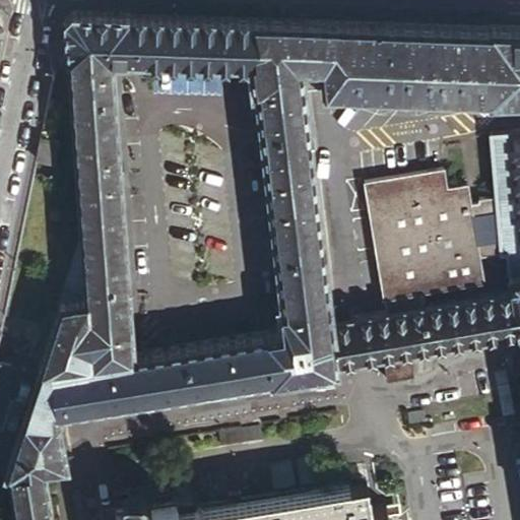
[(68,58),(81,244),(78,245),(36,370),(0,361),(0,466),(7,468),(45,464),(67,460),(58,407),(267,375),(268,379),(335,369),(334,363),(361,358),(382,356),(386,377),(415,372),(411,350),(519,333),(519,332),(519,23),(488,23),(486,25),(300,18),(129,12),(129,10),(73,9),(63,17),(65,57),(68,58)]
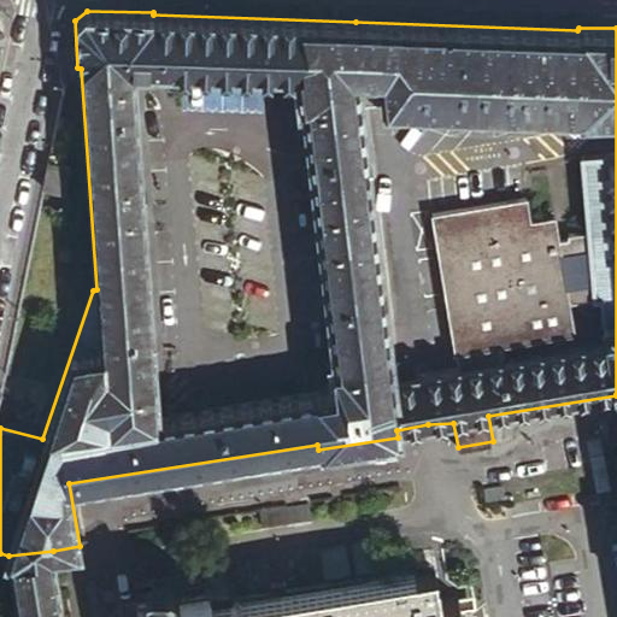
[(283,505),(259,509),(262,524),(286,519),(283,505)]
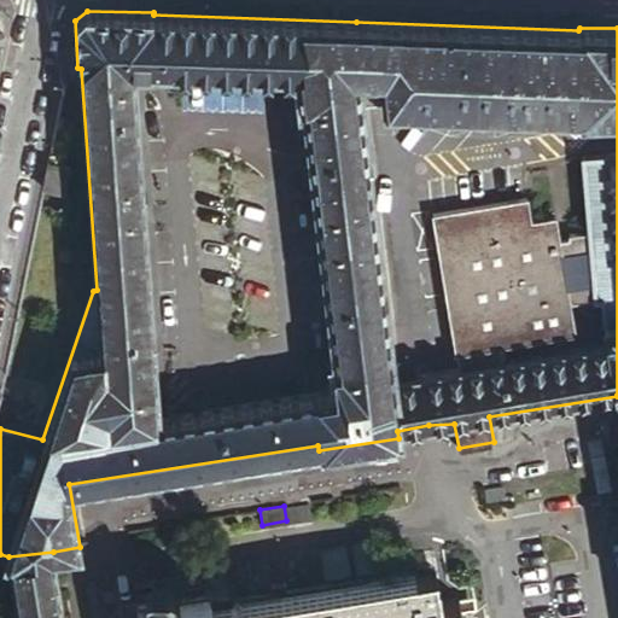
[(64,617),(53,552),(9,557),(17,617),(64,617)]
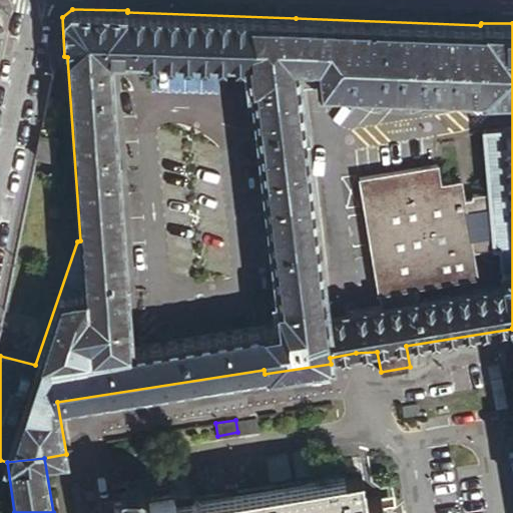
[(368,512),(362,471),(175,501),(176,512),(368,512)]
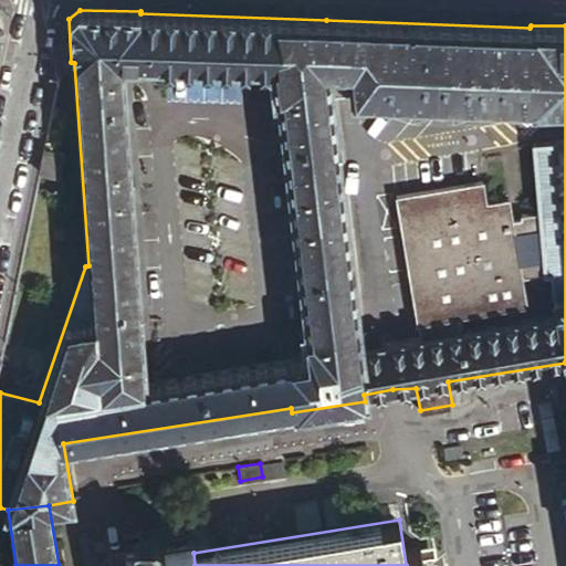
[(195,565),(194,553),(190,538),(126,549),(128,565),(195,565)]
